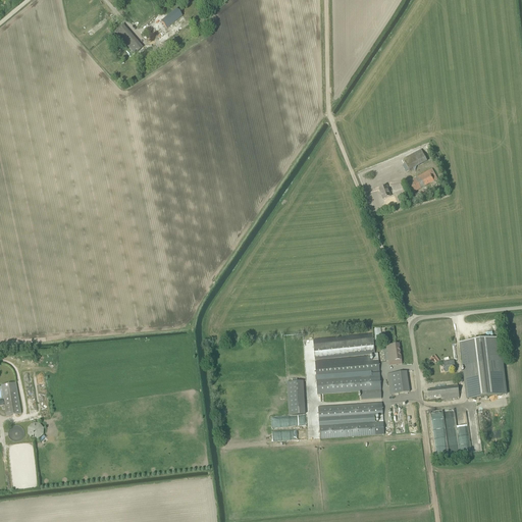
[(142,28),(156,16),(148,6),(144,9),(136,0),(123,0),(120,3),(142,28)]
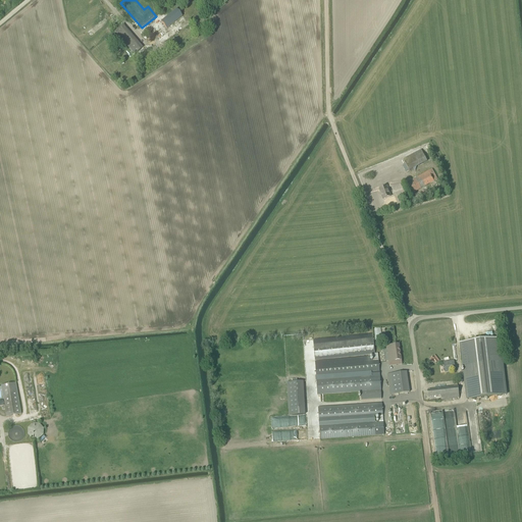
[(176,9),(161,21),(166,29),(181,16),(176,9)]
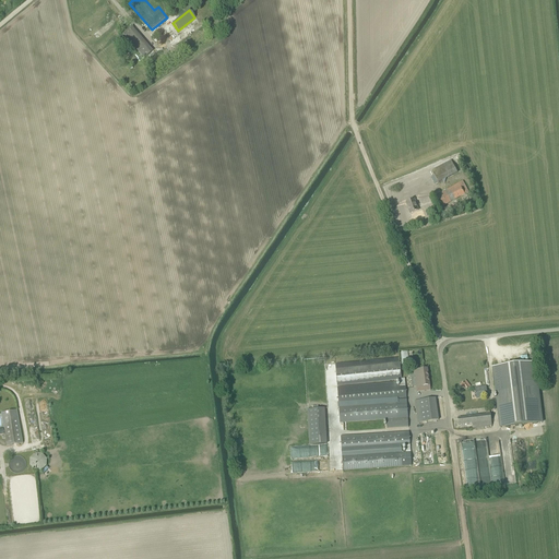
[(131,26),(122,34),(144,58),(152,51),(131,26)]
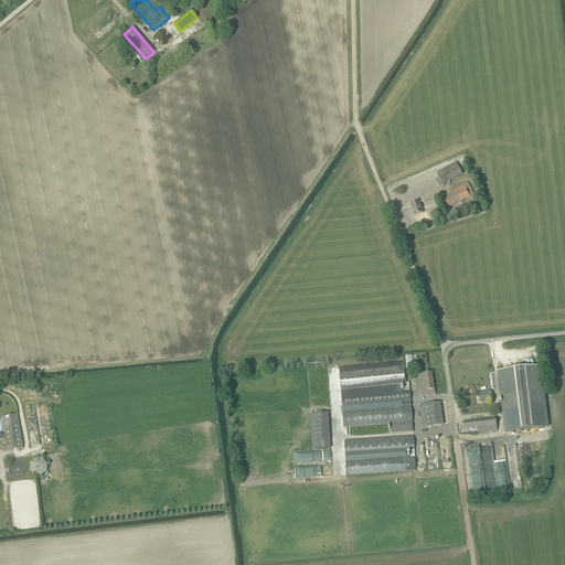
[(202,29),(184,41),(189,48),(206,35),(202,29)]
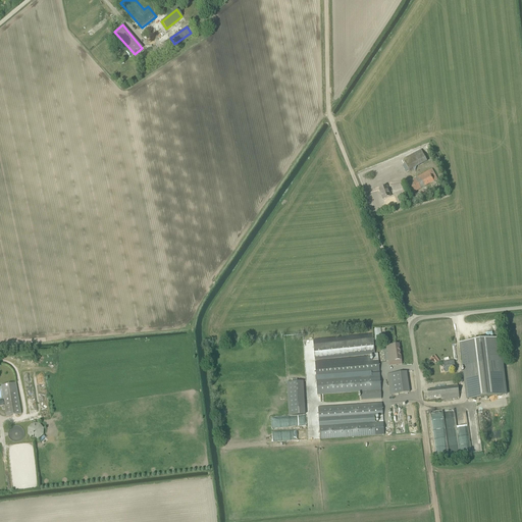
[(409,171),(427,162),(421,150),(403,160),(409,171)]
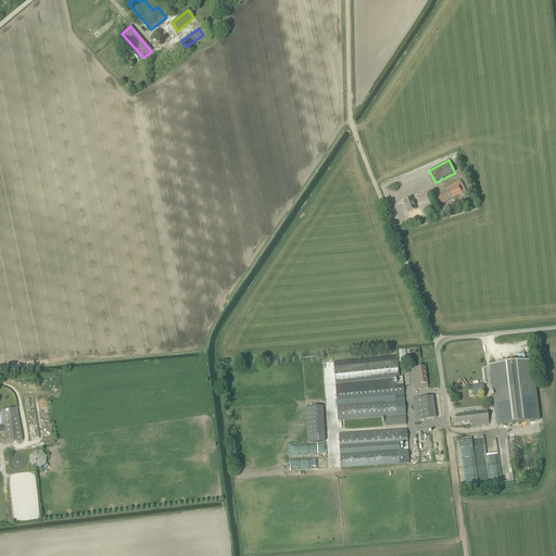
[(440,205),(465,192),(459,181),(440,192),(441,194),(436,198),(440,205)]
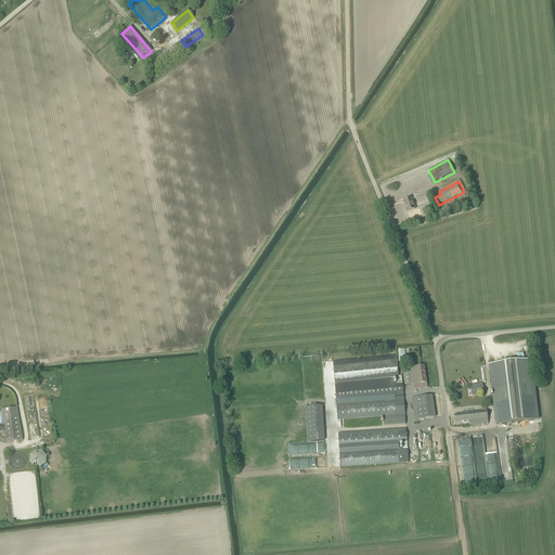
[(407,213),(412,210),(415,209),(411,198),(403,202),(407,213)]
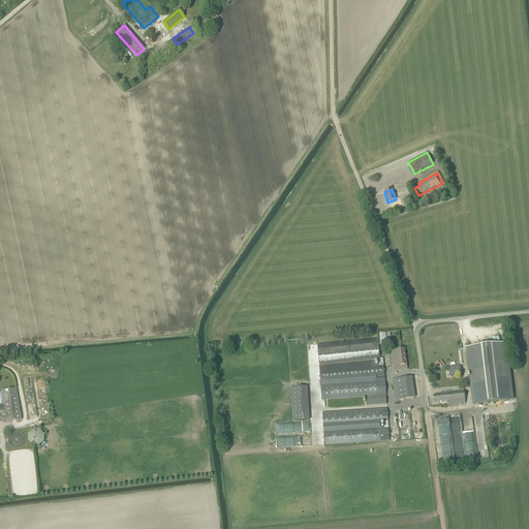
[(377,339),(317,345),(317,349),(319,366),(377,360),(378,365),(378,367),(383,366),(382,359),(380,359),(378,343),(377,339)]
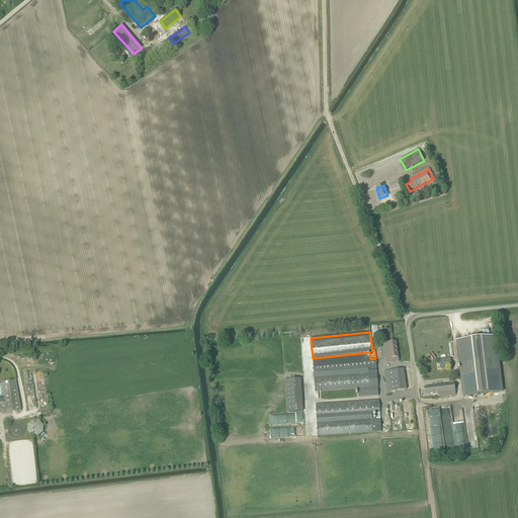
[(457,341),(463,397),(502,393),(496,336),(457,341)]
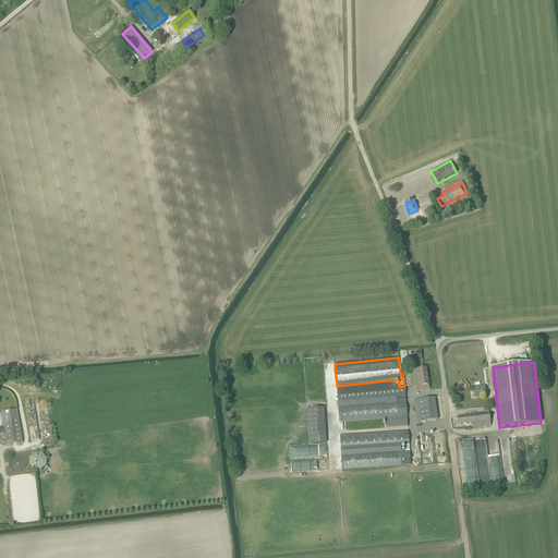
[(426,368),(421,368),(413,370),(416,391),(429,389),(426,368)]
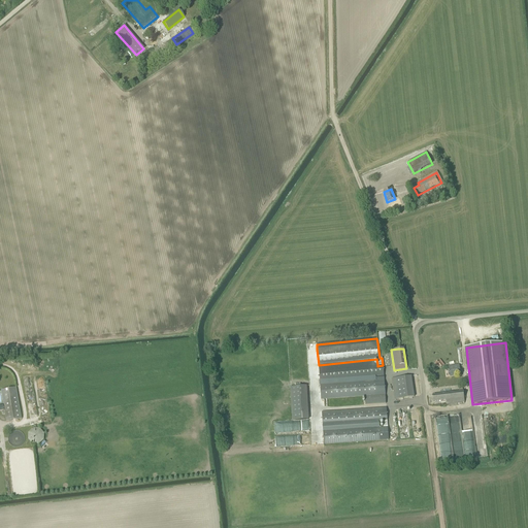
[(444,365),(439,359),(433,364),(436,368),(439,366),(440,368),(444,365)]
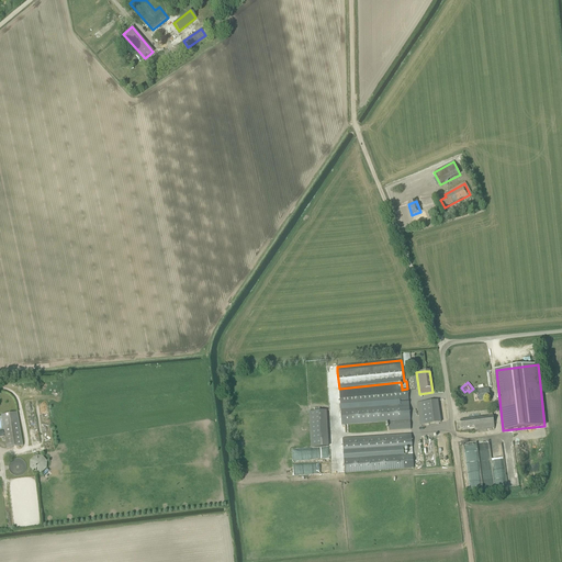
[(397,384),(339,390),(339,393),(340,396),(340,405),(400,401),(400,405),(340,409),(341,426),(389,423),(389,431),(411,430),(411,422),(408,400),(408,391),(407,391),(407,389),(402,390),(402,388),(398,389),(397,384)]
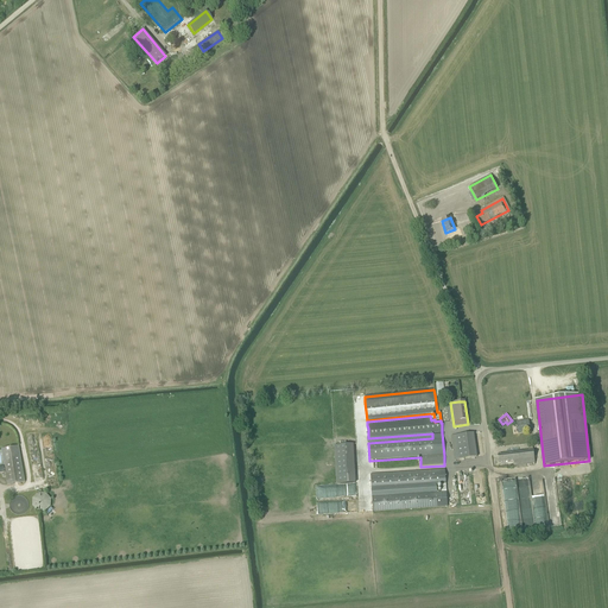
[(517,423),(518,434),(531,432),(529,420),(517,423)]
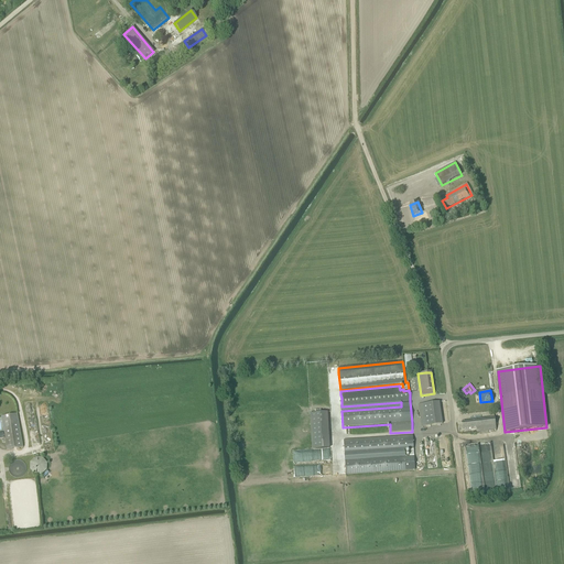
[(438,402),(423,404),(425,426),(442,424),(438,402)]
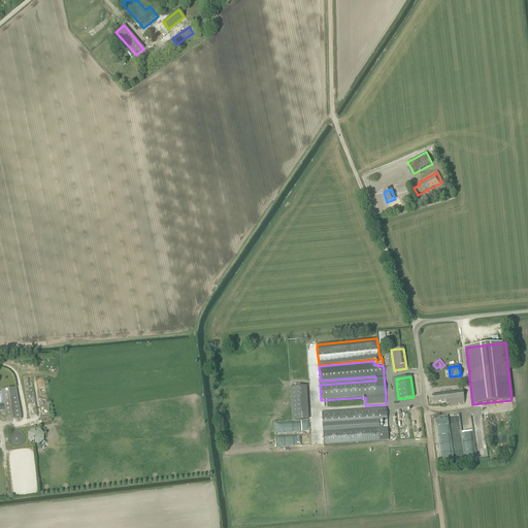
[(306,386),(290,387),(292,415),(292,421),(308,420),(308,414),(306,386)]
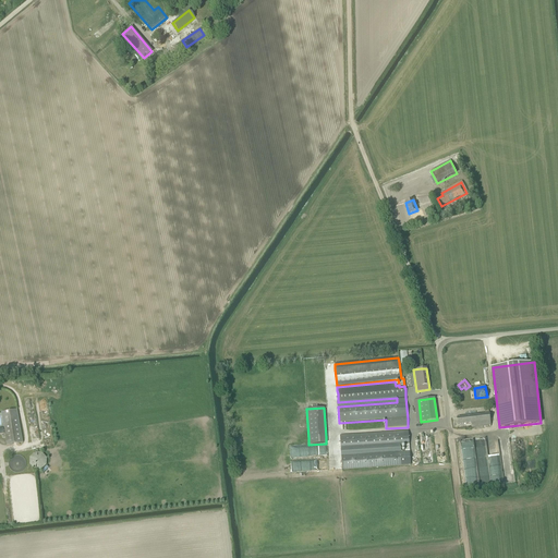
[(7,446),(23,443),(17,410),(0,412),(3,428),(0,428),(0,434),(4,434),(7,446)]
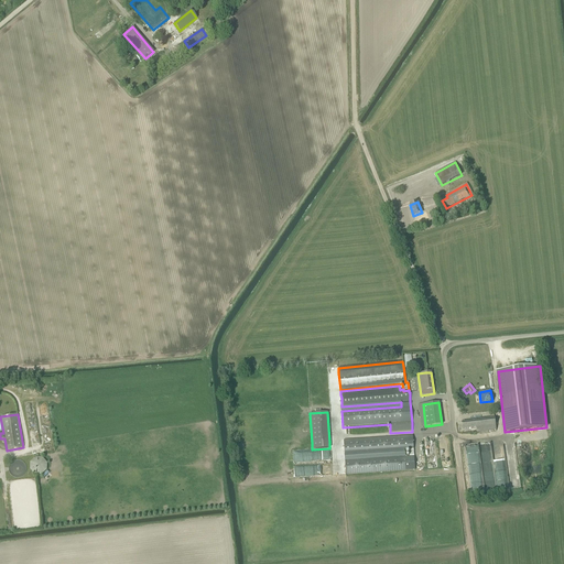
[(496,424),(495,419),(462,422),(463,430),(468,429),(477,427),(477,432),(480,432),(489,431),(496,430),(496,424)]
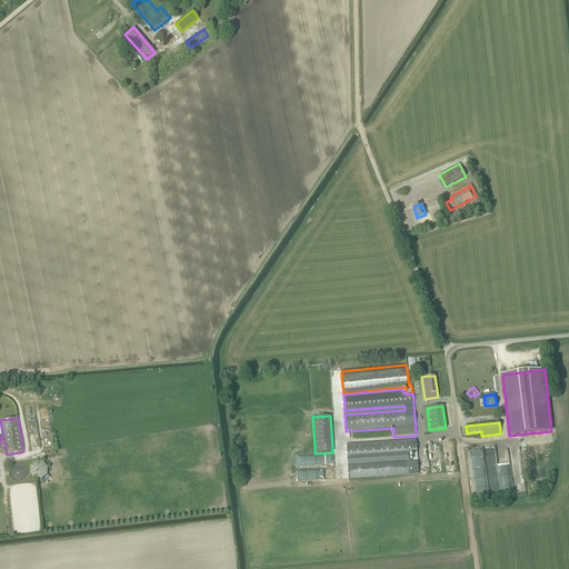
[(410,440),(347,445),(349,479),(350,479),(413,475),(419,475),(416,439),(410,440)]
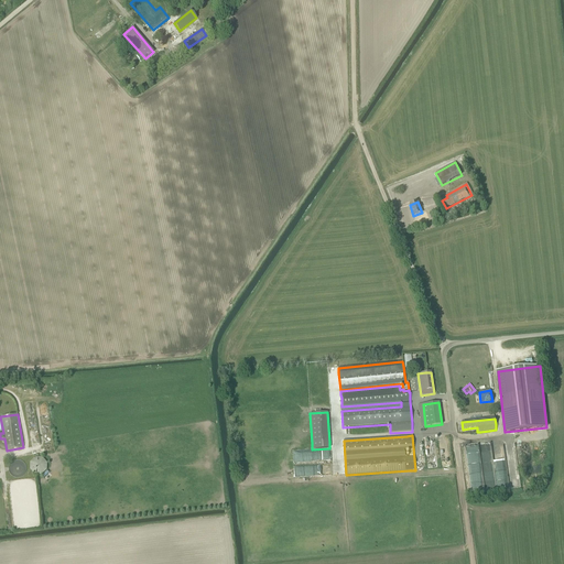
[(47,463),(42,458),(34,457),(30,463),(30,469),(34,475),(41,475),(46,470),(47,463)]
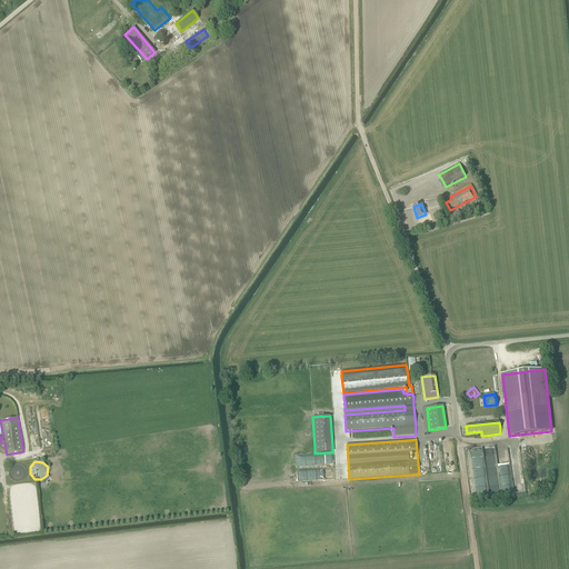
[(298,480),(330,479),(330,470),(298,470),(298,480)]
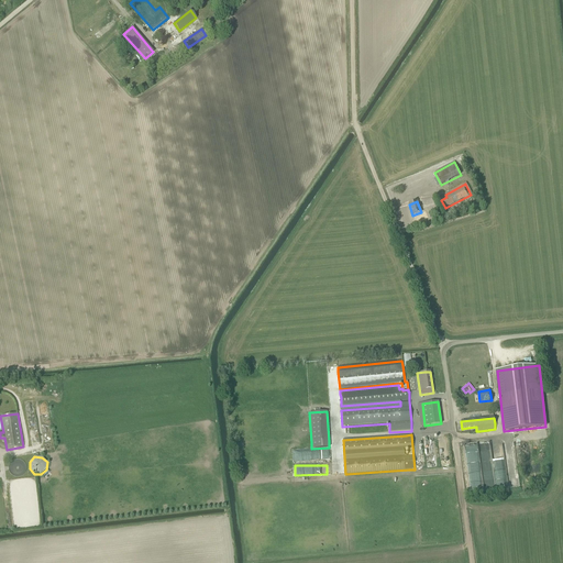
[(482,483),(494,483),(493,468),(482,468),(482,483)]
